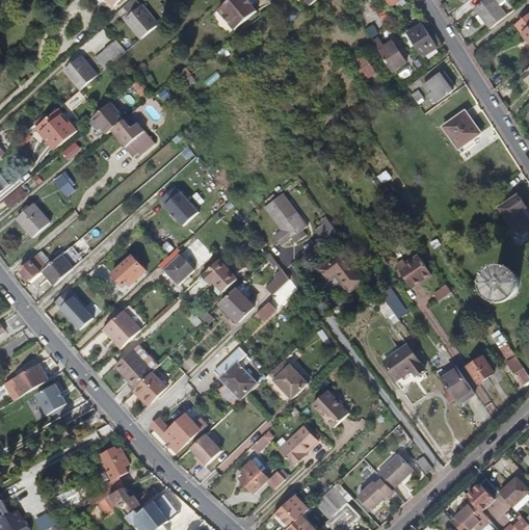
[(123,18),(138,4),(134,0),(128,0),(114,11),(121,20),(123,18)]
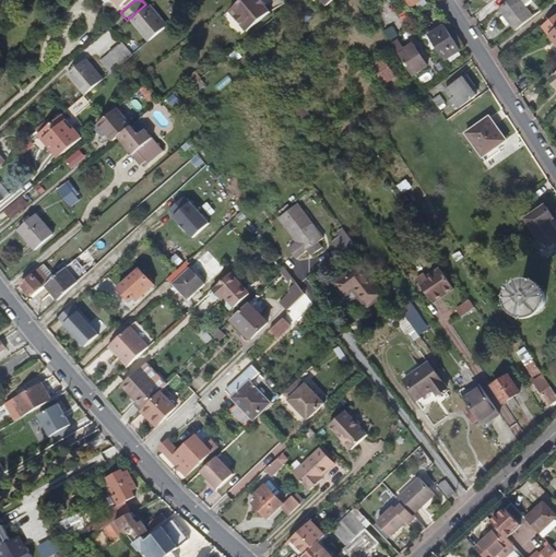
[(265,14),(259,7),(261,6),(257,0),(253,0),(238,0),(224,12),(243,33),(265,14)]
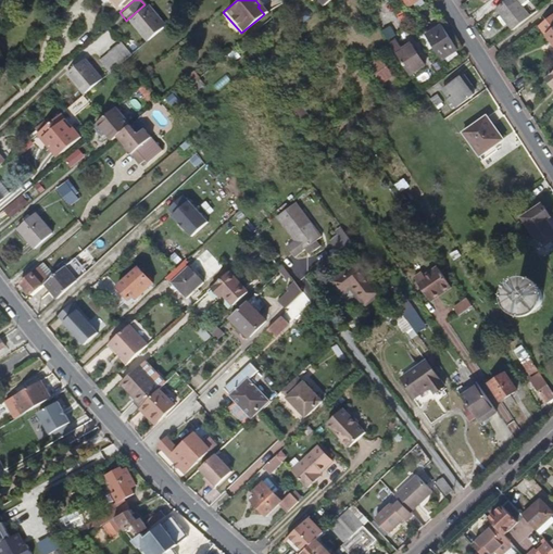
[(414,9),(420,4),(418,0),(415,0),(411,3),(414,9)]
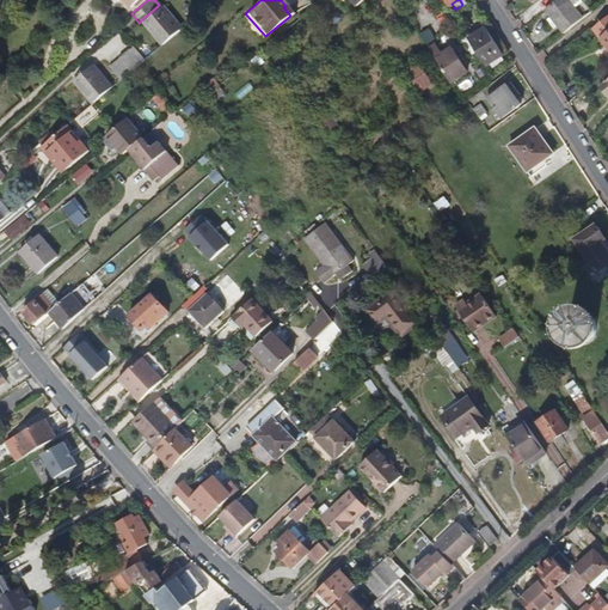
[(553,0),(542,8),(562,32),(581,17),(572,5),(578,0),(553,0)]
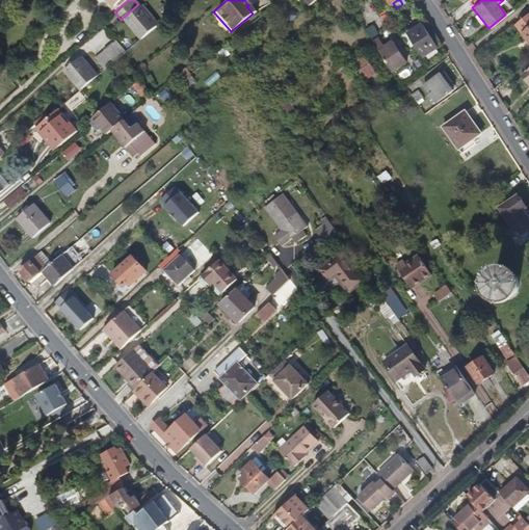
[(139,37),(157,23),(140,3),(138,4),(123,18),(139,37)]
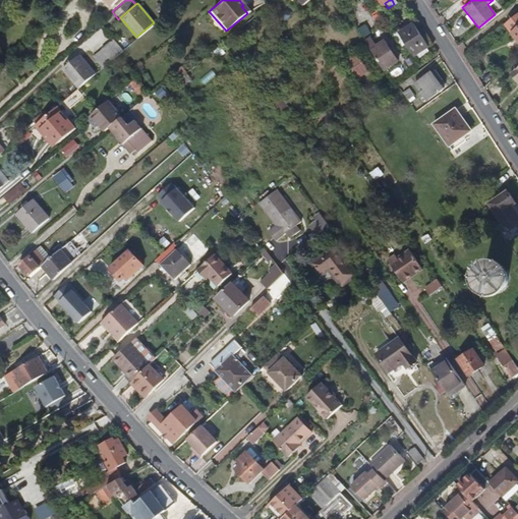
[(517,12),(503,24),(517,43),(517,12)]
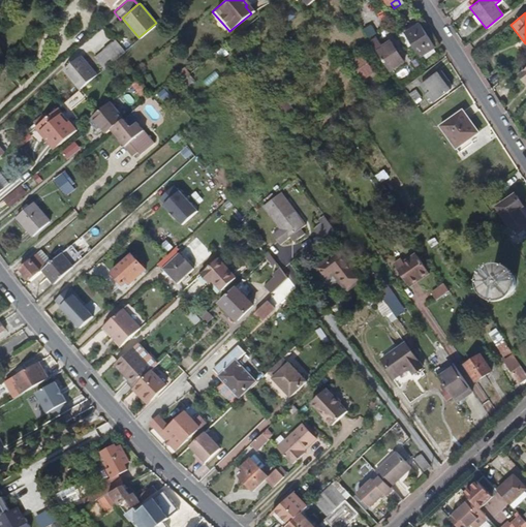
[(433,48),(418,24),(402,33),(419,57),(421,56),(431,49),(433,48)]
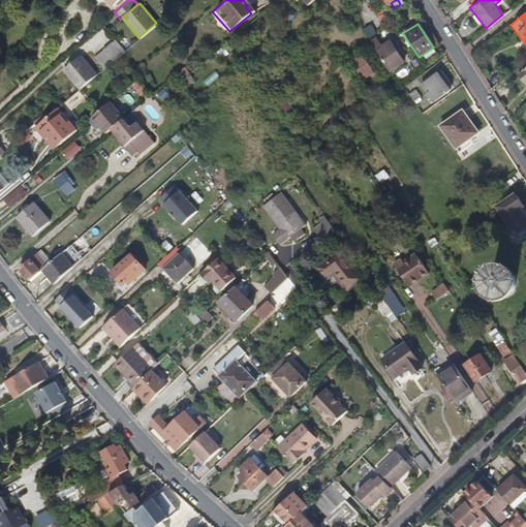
[(361,30),(375,51),(380,48),(373,37),(375,36),(368,25),(361,30)]
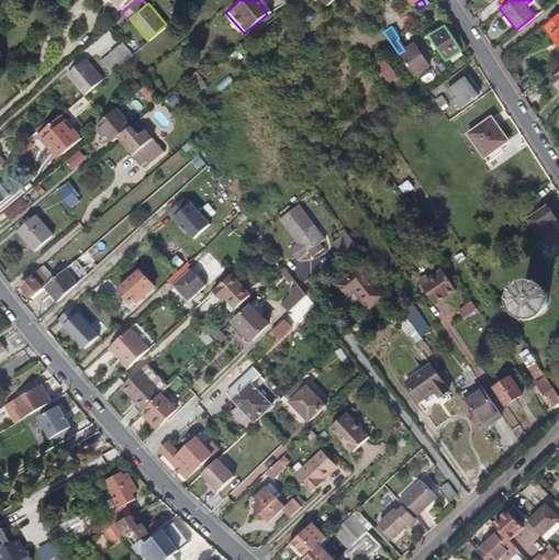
[(429,63),(414,41),(404,47),(406,48),(404,51),(399,54),(412,75),(429,63)]
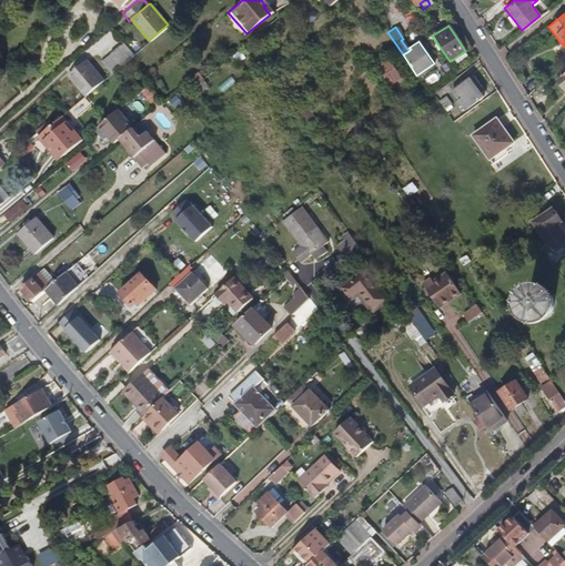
[(132,54),(121,42),(115,47),(125,60),(132,54)]
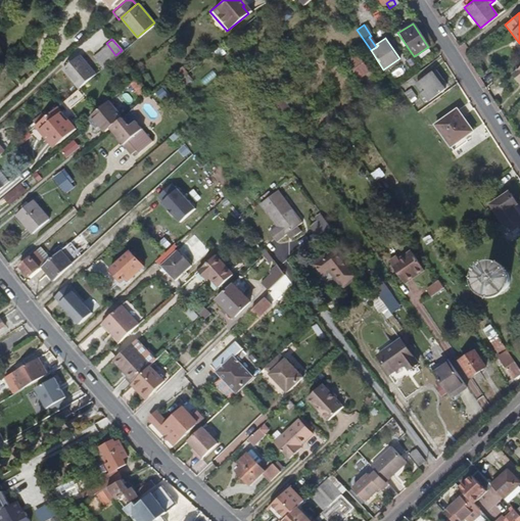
[(115,55),(106,43),(100,48),(109,60),(115,55)]
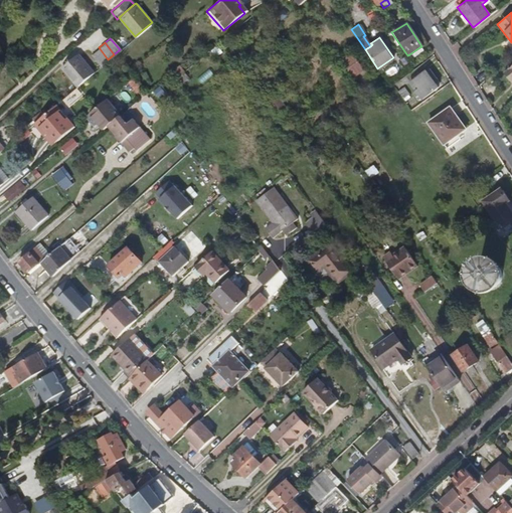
[(108,59),(99,47),(89,55),(99,67),(108,59)]
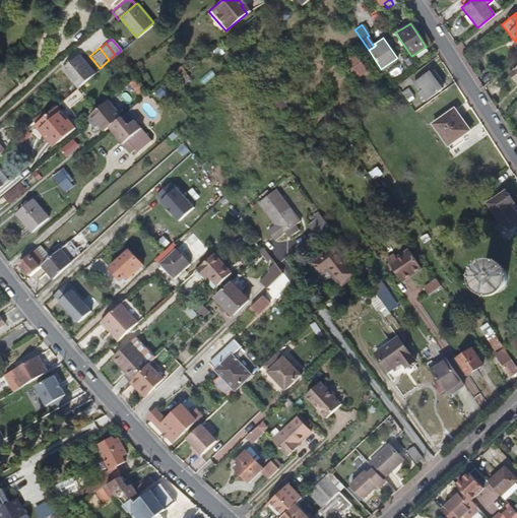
[(416,59),(426,52),(424,48),(413,55),(416,59)]
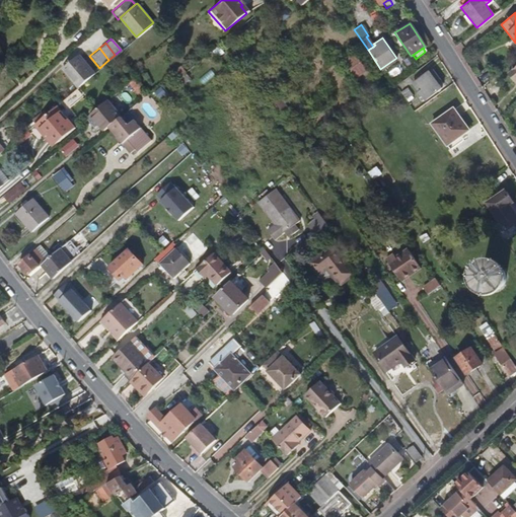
[(77,87),(93,73),(77,54),(60,67),(77,87)]
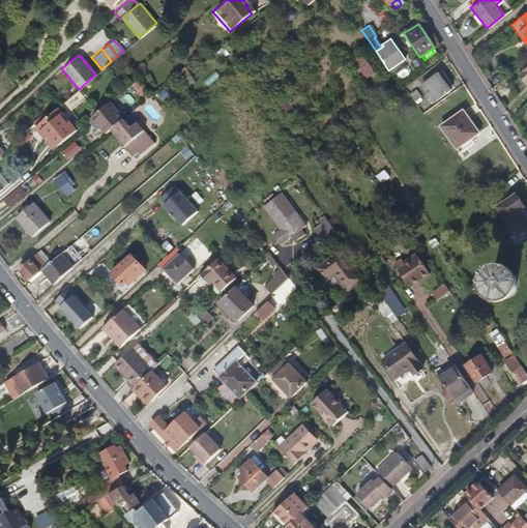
[(372,70),(358,55),(349,63),(361,79),(372,70)]
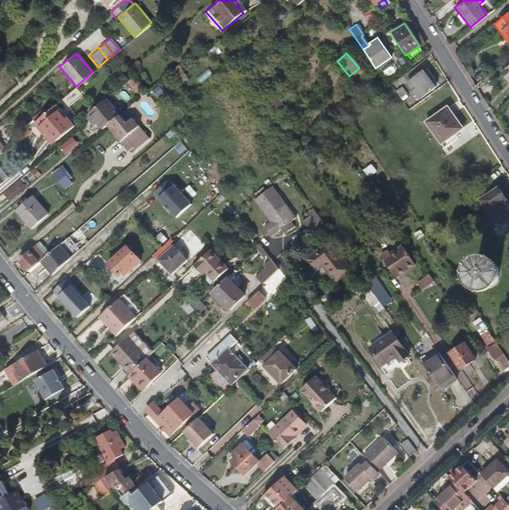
[(4,59),(0,64),(0,66),(5,71),(10,66),(4,59)]
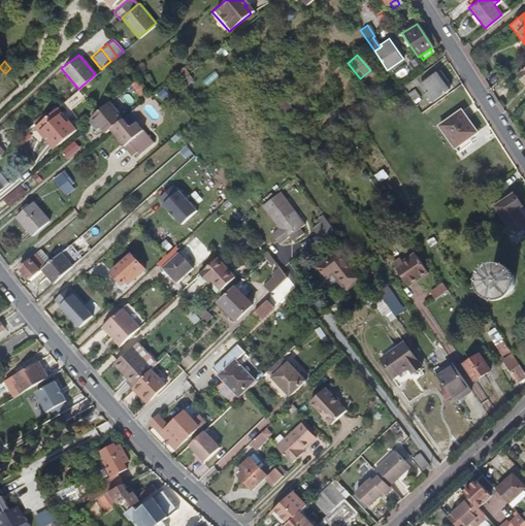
[(524,67),(516,75),(523,84),(524,81),(524,67)]
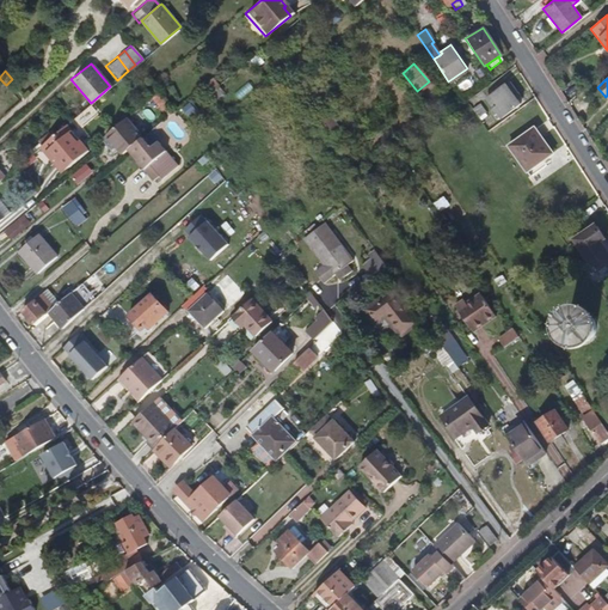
[(209,79),(201,86),(213,101),(221,93),(209,79)]
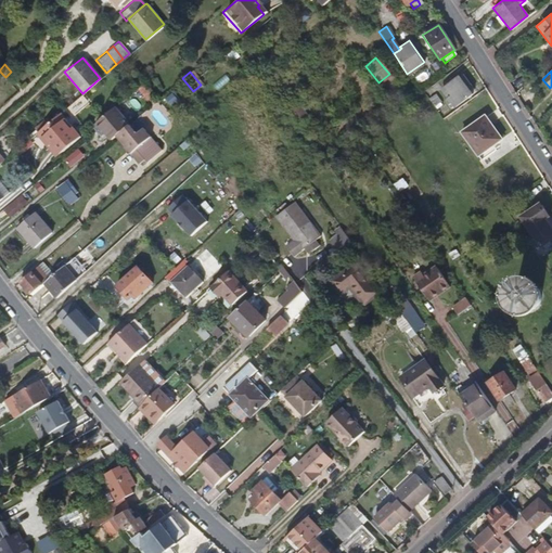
[(470,86),(461,74),(440,89),(447,98),(452,105),(452,106),(471,93),(466,88),(470,86)]
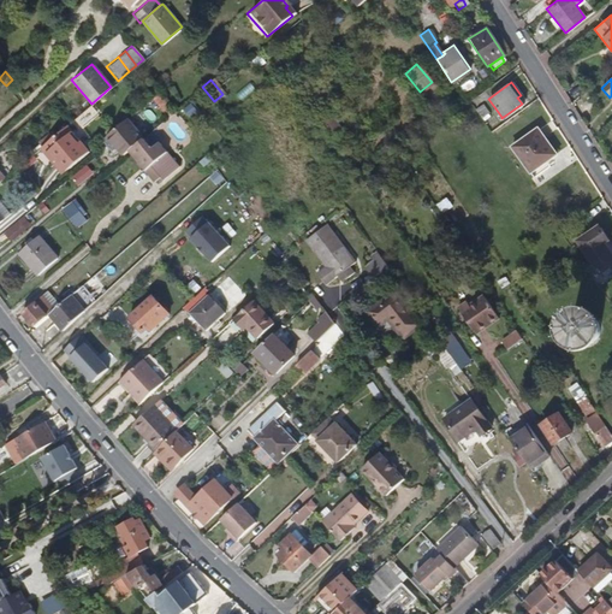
[(158,92),(150,98),(166,116),(172,112),(173,110),(158,92)]
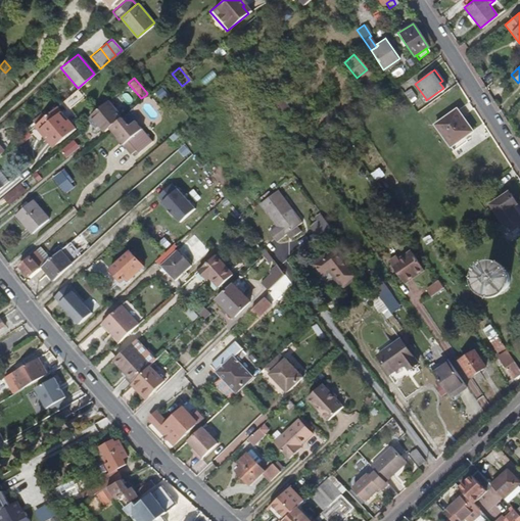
[(410,88),(403,93),(409,100),(411,102),(415,98),(414,96),(415,96),(410,88)]
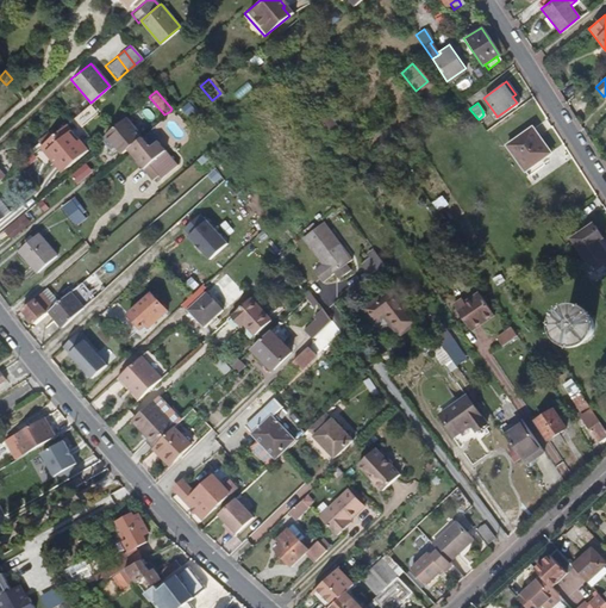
[(313,123),(325,113),(322,109),(310,117),(313,123)]
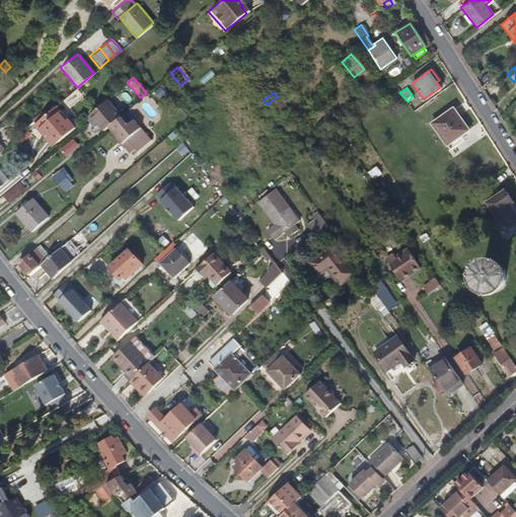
[(145,94),(140,97),(140,98),(147,107),(152,104),(145,94)]
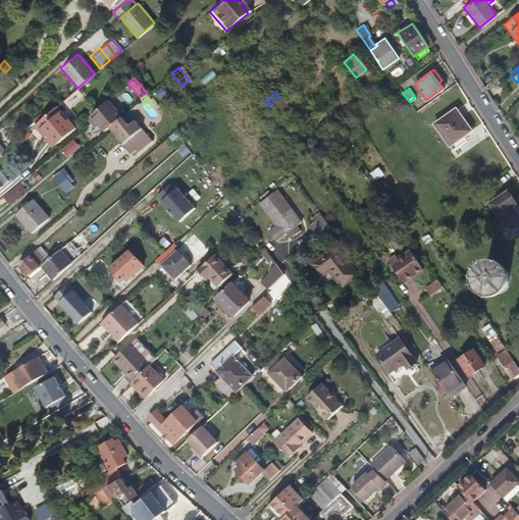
[(278,97),(268,105),(278,119),(289,111),(278,97)]
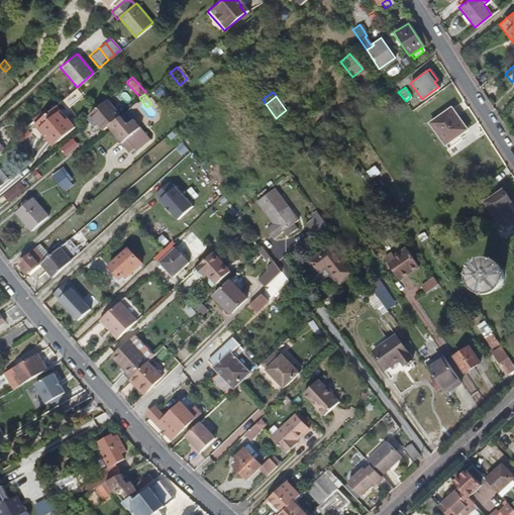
[(109,123),(120,113),(107,98),(89,113),(103,128),(109,123)]
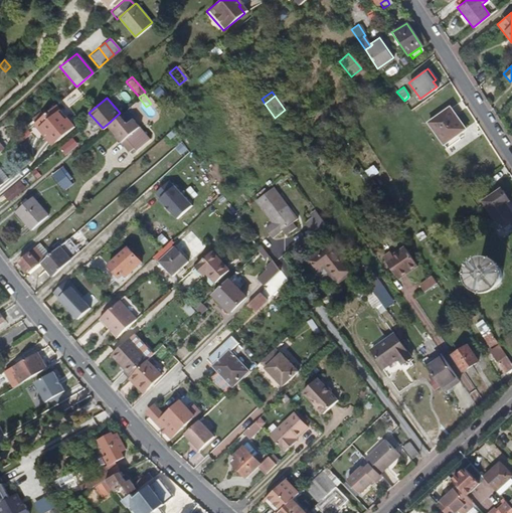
[(52,142),(72,126),(54,105),(33,123),(43,134),(45,133),(52,142)]
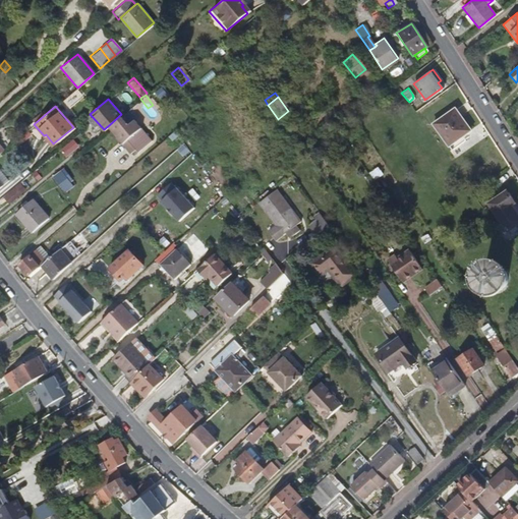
[(469,129),(454,107),(432,122),(447,145),(469,129)]
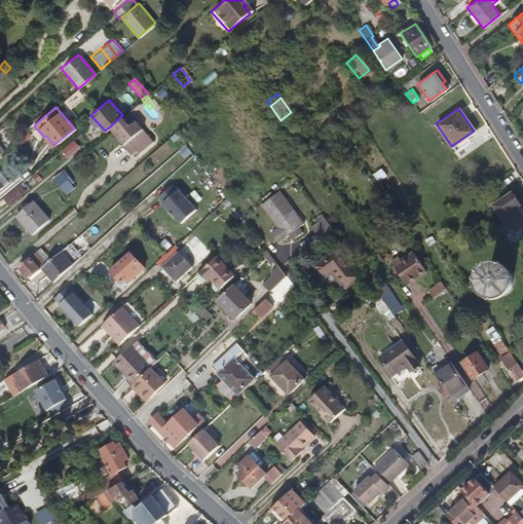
[(136,118),(128,111),(122,115),(129,123),(136,118)]
